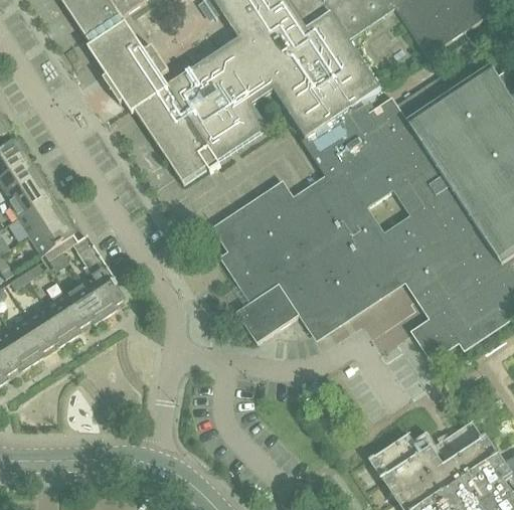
[(359,119),(363,117),(355,105),(380,88),(347,38),(394,7),(426,56),(487,15),(477,0),(60,0),(91,44),(88,46),(107,74),(103,77),(104,78),(108,76),(123,99),(119,102),(120,103),(124,100),(132,113),(135,111),(183,183),(207,167),(210,171),(220,164),(218,161),(269,128),(252,103),(274,89),(306,137),(331,174),(340,168),(366,207),(367,207),(394,189),(411,214),(384,232),(383,233),(406,268),(439,246),(405,197),(413,192),(410,188),(409,188),(397,171),(398,170),(387,154),(387,155),(379,143),(378,144),(377,143),(379,141),(376,137),(373,139),(359,119)]
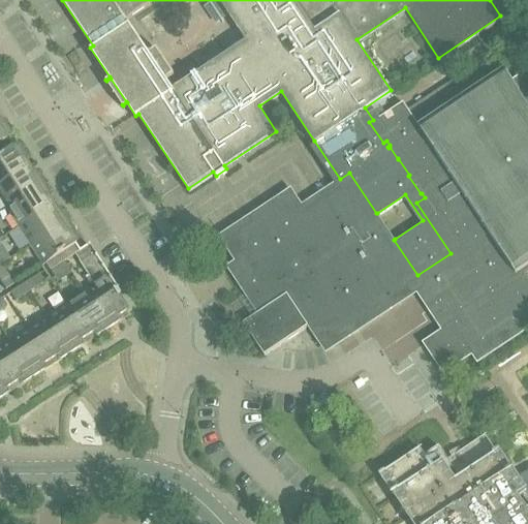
[(477,357),(527,321),(527,72),(525,68),(510,78),(503,67),(418,124),(403,100),(373,120),(369,122),(383,143),(386,141),(390,145),(387,147),(389,148),(390,147),(398,159),(398,158),(409,175),(408,176),(421,193),(422,193),(425,197),(416,203),(451,253),(417,275),(411,280),(435,316),(440,313),(447,325),(424,340),(441,368),(472,349),(477,357)]
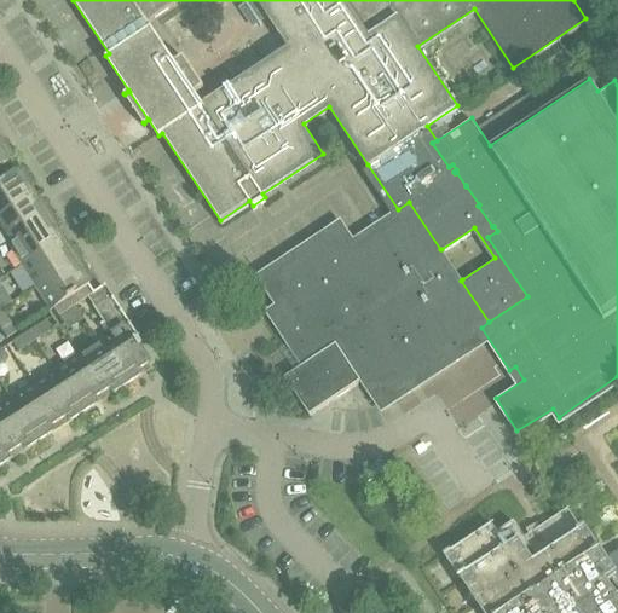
[(0,162),(12,155),(3,140),(0,142),(0,162)]
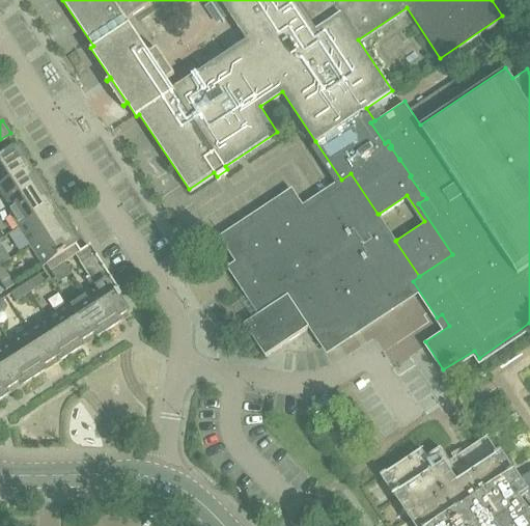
[(0,182),(26,166),(22,159),(25,157),(17,143),(0,154),(0,182)]
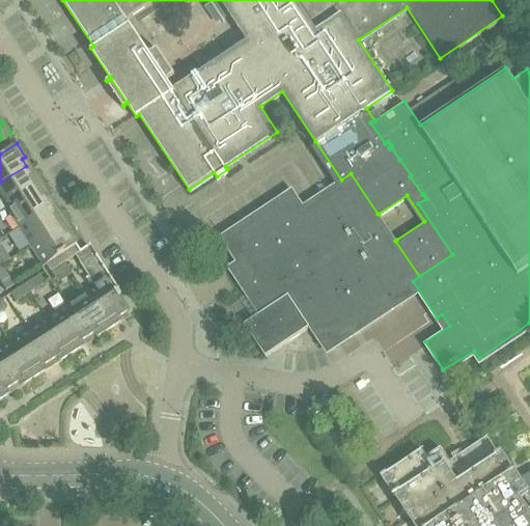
[(30,172),(26,166),(0,182),(0,196),(5,205),(42,183),(34,170),(30,172)]
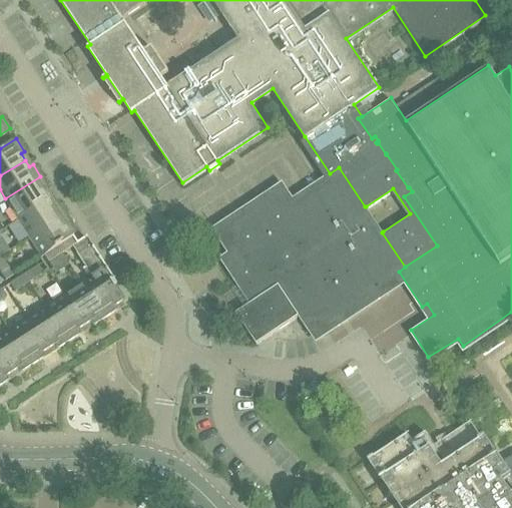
[(339,167),(330,173),(315,183),(316,184),(293,199),(289,193),(288,193),(282,183),(270,191),(269,191),(259,198),(245,207),(244,207),(230,216),(231,216),(216,226),(218,230),(218,231),(230,250),(227,252),(227,254),(223,256),(234,272),(233,272),(239,282),(237,284),(249,301),(235,310),(256,341),(298,313),(296,310),(302,307),(313,323),(319,332),(345,316),(370,300),(385,290),(379,282),(398,270),(399,272),(405,267),(382,232),(383,231),(366,206),(365,206),(339,167)]
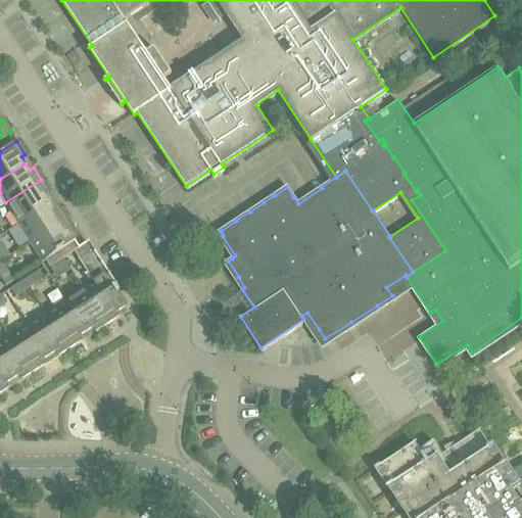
[(48,191),(41,180),(5,202),(17,221),(49,200),(45,193),(48,191)]
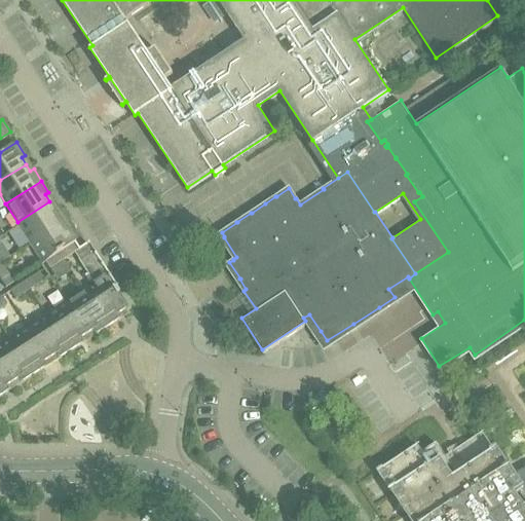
[(49,201),(17,222),(30,240),(65,218),(58,207),(54,209),(49,201)]
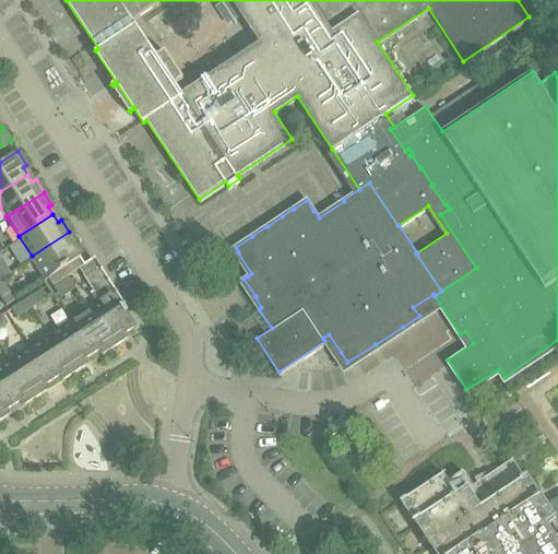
[(76,244),(69,232),(32,256),(45,277),(47,275),(79,255),(73,246),(76,244)]
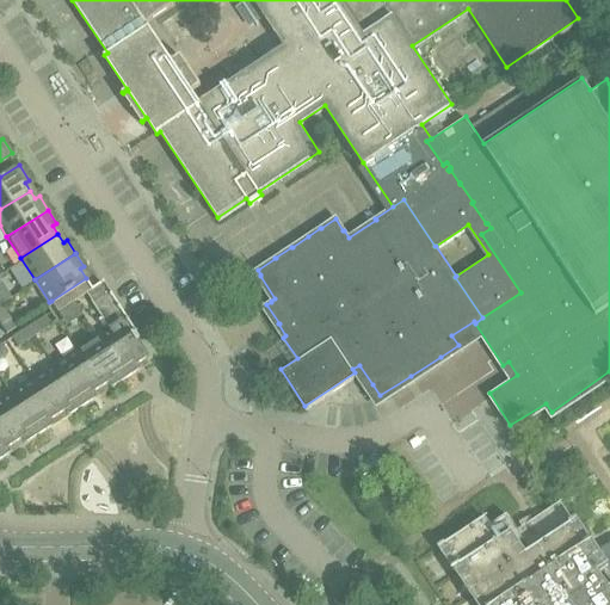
[(91,285),(86,278),(51,301),(56,309),(86,290),(109,327),(97,335),(123,376),(136,368),(134,363),(143,357),(131,339),(137,335),(102,278),(99,281),(91,285)]
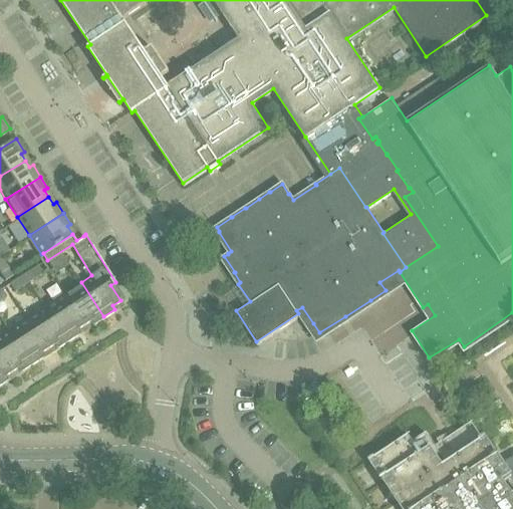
[(9,267),(0,253),(0,270),(1,272),(9,267)]
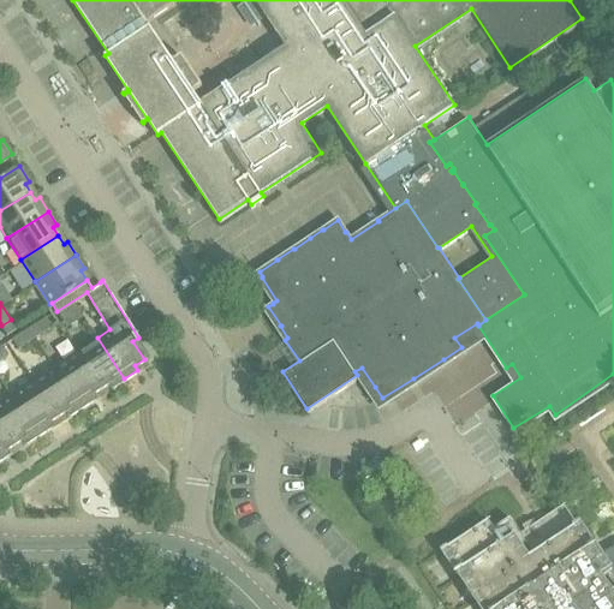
[(45,315),(28,326),(34,334),(51,323),(45,315)]
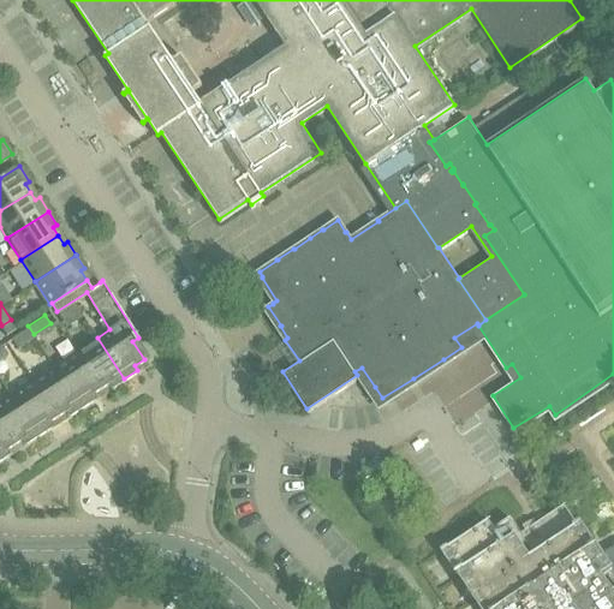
[(34,334),(28,326),(11,335),(17,345),(34,334)]
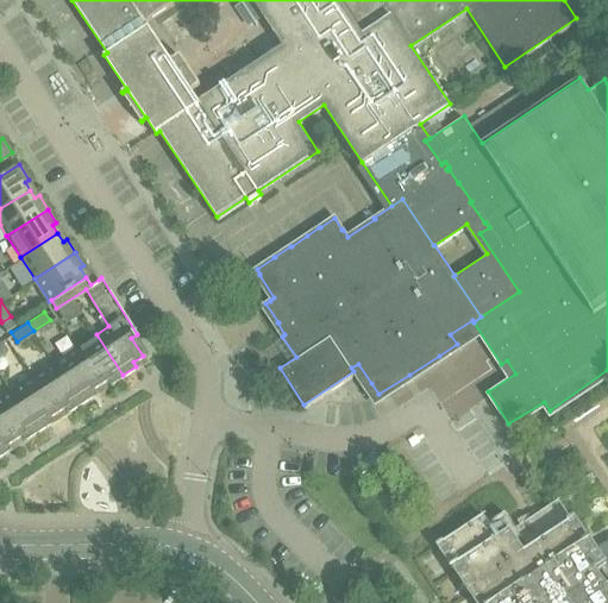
[(123,375),(96,334),(75,347),(99,384),(107,379),(110,383),(123,375)]
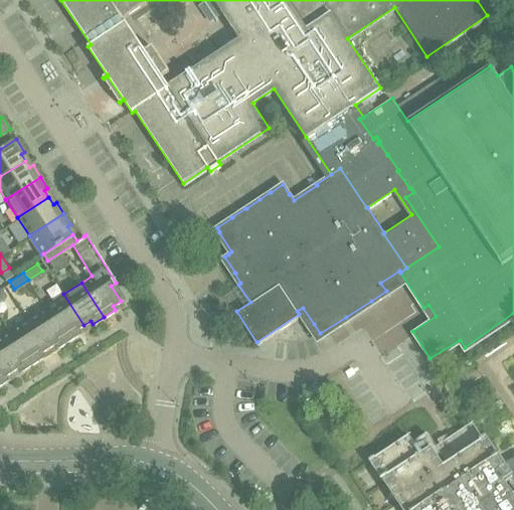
[(83,325),(63,294),(44,306),(67,340),(78,333),(76,330),(83,325)]
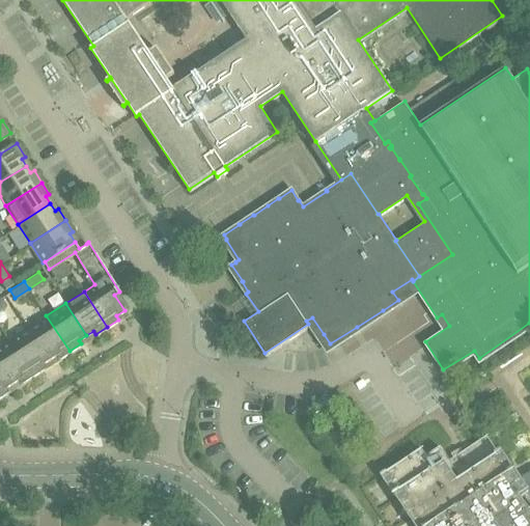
[(70,351),(46,315),(27,327),(48,359),(55,355),(57,358),(70,351)]
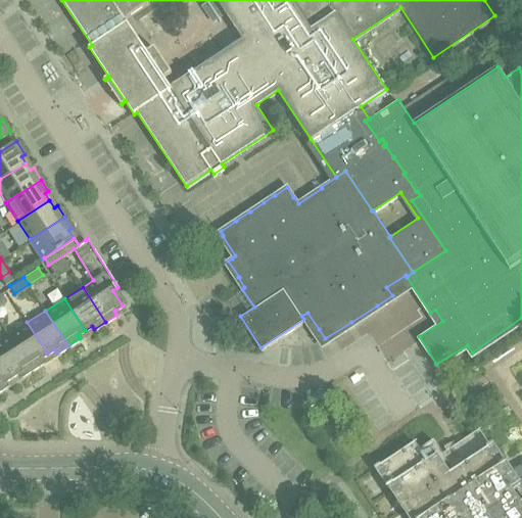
[(27,322),(8,334),(31,369),(43,362),(41,359),(47,354),(27,322)]
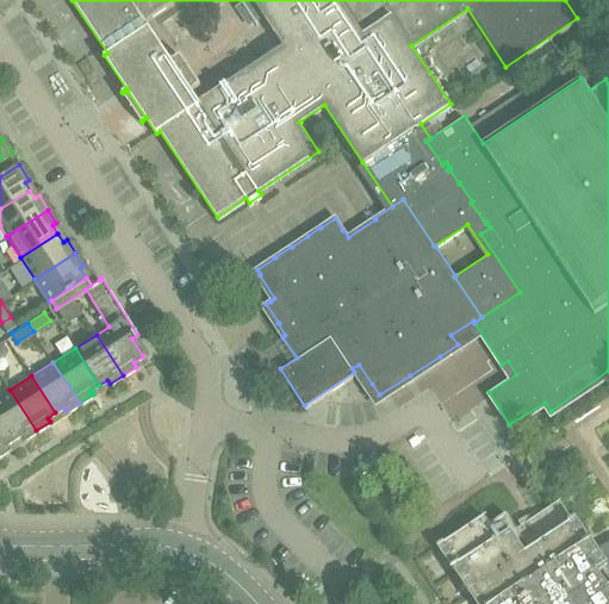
[(10,390),(0,394),(0,422),(12,441),(20,435),(23,440),(36,430),(10,390)]
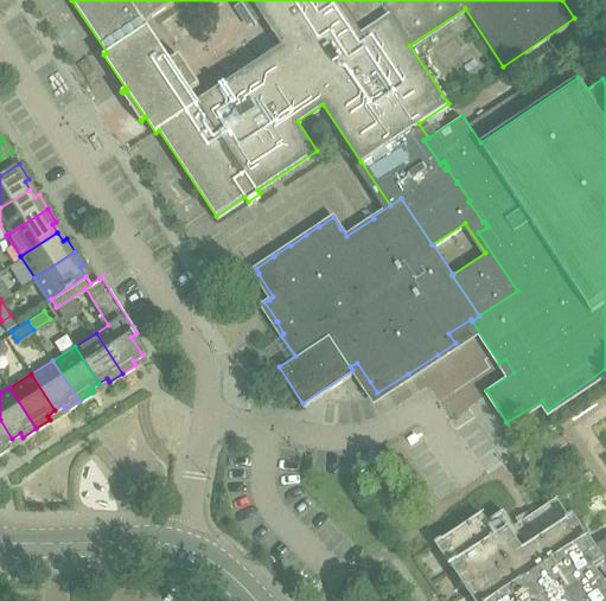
[(0,451),(6,447),(4,443),(12,439),(0,420),(0,451)]
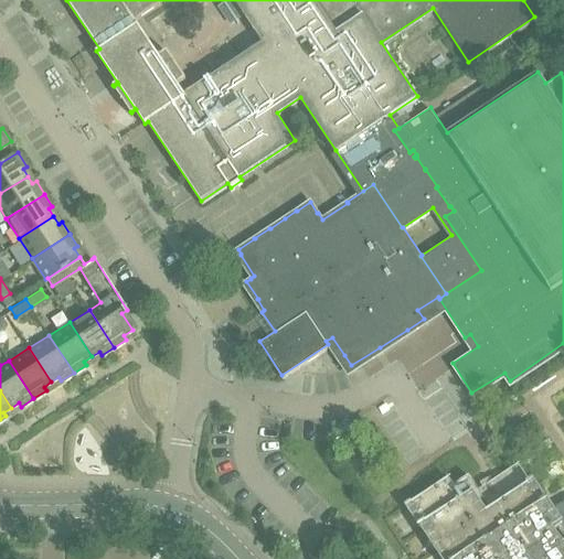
[(563,558),(563,500),(555,505),(554,506),(563,519),(560,523),(517,460),(477,486),(467,472),(453,482),(447,474),(407,502),(445,558),(563,558)]
